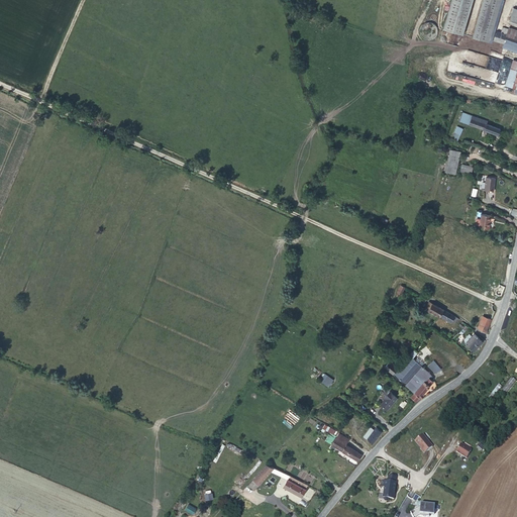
[(473,0),(452,0),(444,28),(463,34),(473,0)]
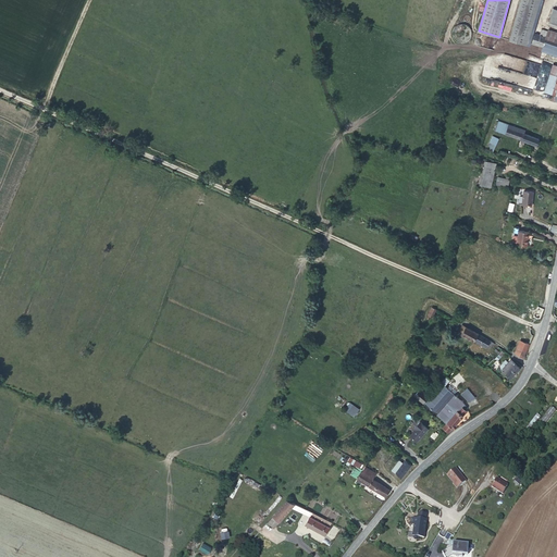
[(522,0),(508,39),(531,47),(532,44),(535,33),(547,1),(544,0),(522,0)]
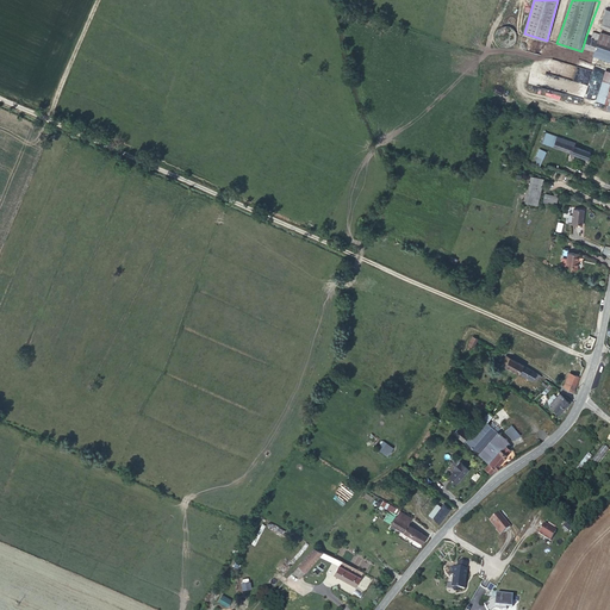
[(601,35),(598,41),(609,43),(609,33),(602,31),(601,35)]
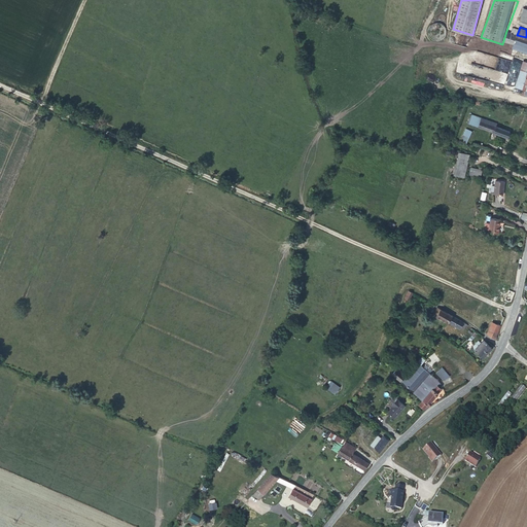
[(503,41),(513,45),(517,35),(512,33),(506,31),(503,41)]
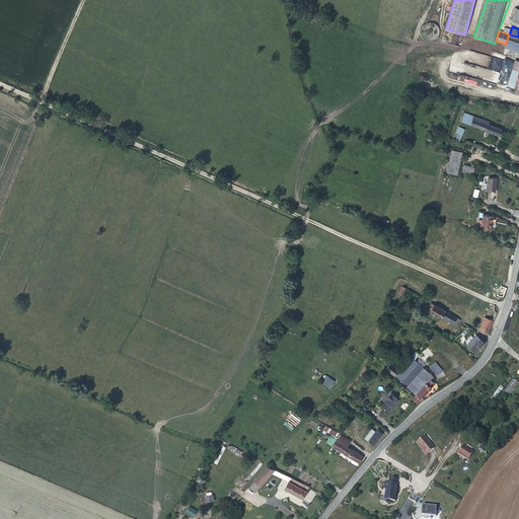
[(518,36),(509,34),(505,45),(505,47),(518,52),(518,36)]
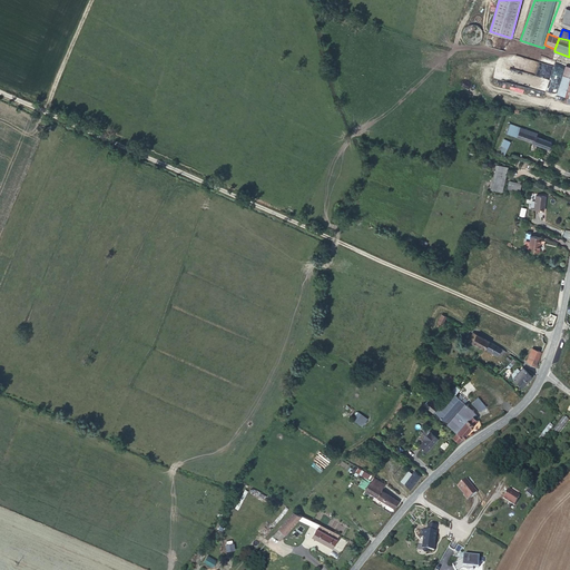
[(569,66),(561,64),(552,90),(569,96),(569,66)]
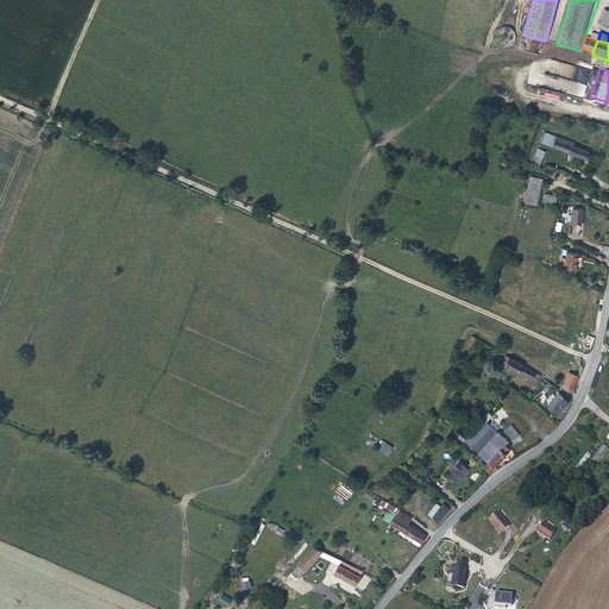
[(584,96),(585,82),(564,81),(563,94),(584,96)]
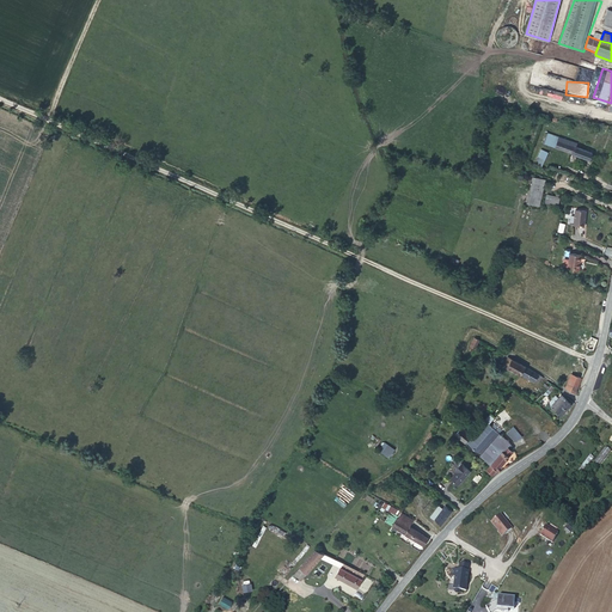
[(545,133),(542,144),(589,160),(592,153),(575,147),(577,144),(545,133)]
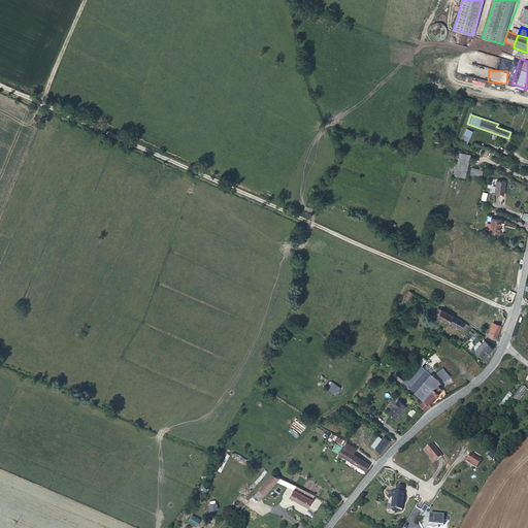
[(473,131),(466,127),(465,133),(471,136),(473,131)]
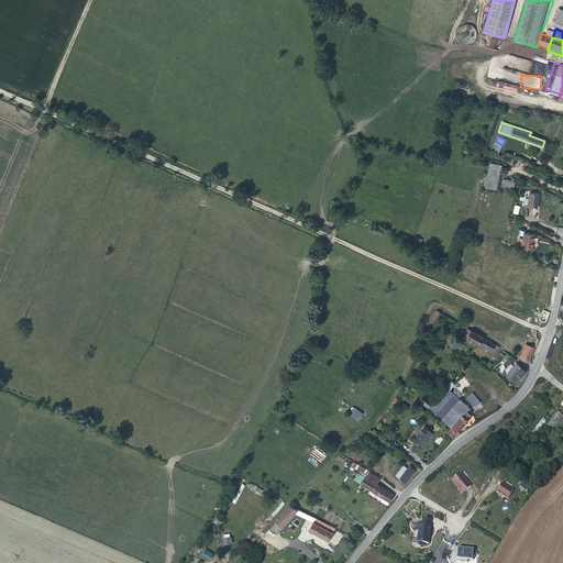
[(500,151),(503,145),(496,142),(494,147),(500,151)]
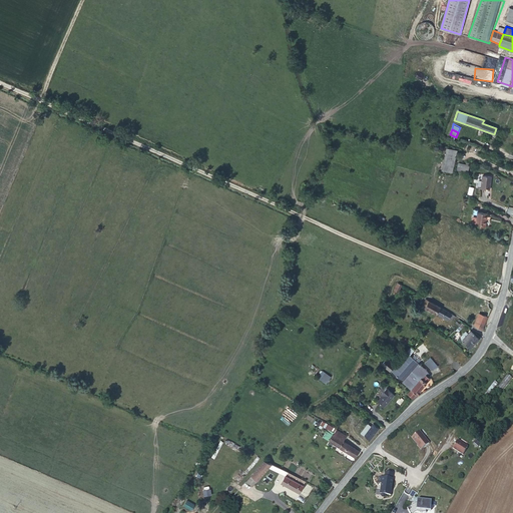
[(452,172),(458,150),(447,147),(441,170),(452,172)]
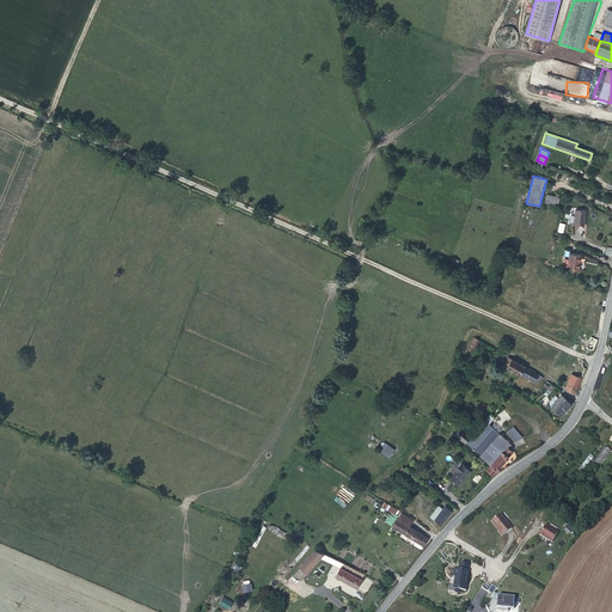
[(558,206),(561,196),(546,194),(545,202),(558,206)]
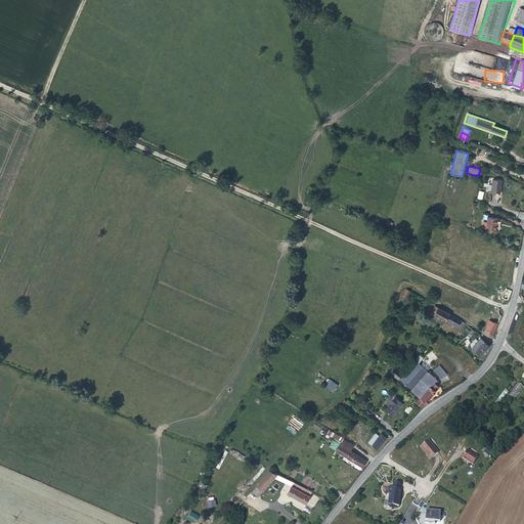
[(493,178),(491,191),(499,192),(503,180),(493,178)]
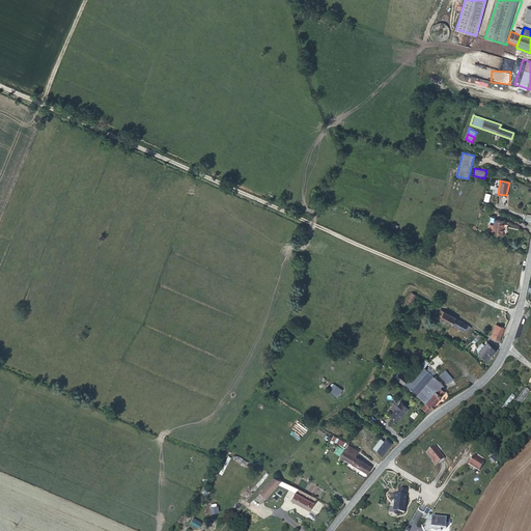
[(503,220),(494,218),(493,223),(492,229),(501,231),(503,220)]
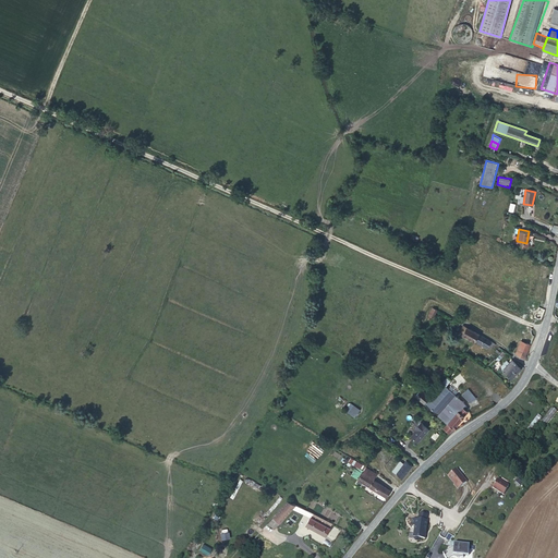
[(435,313),(431,311),(426,319),(431,322),(435,313)]
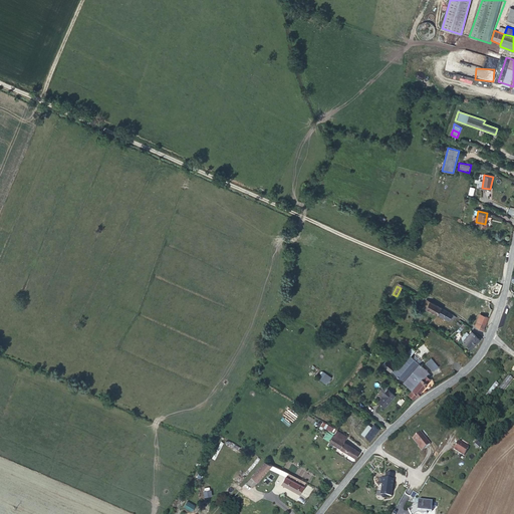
[(440,309),(422,300),(420,305),(426,308),(437,314),(440,309)]
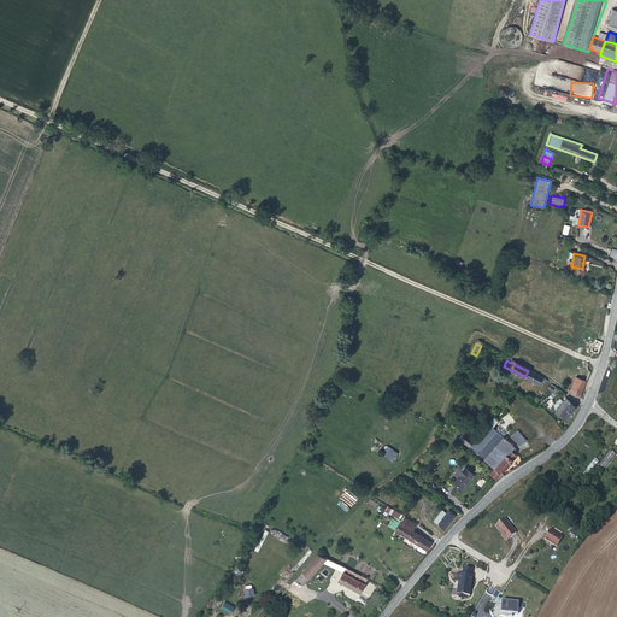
[(528,371),(524,377),(539,385),(542,377),(528,371)]
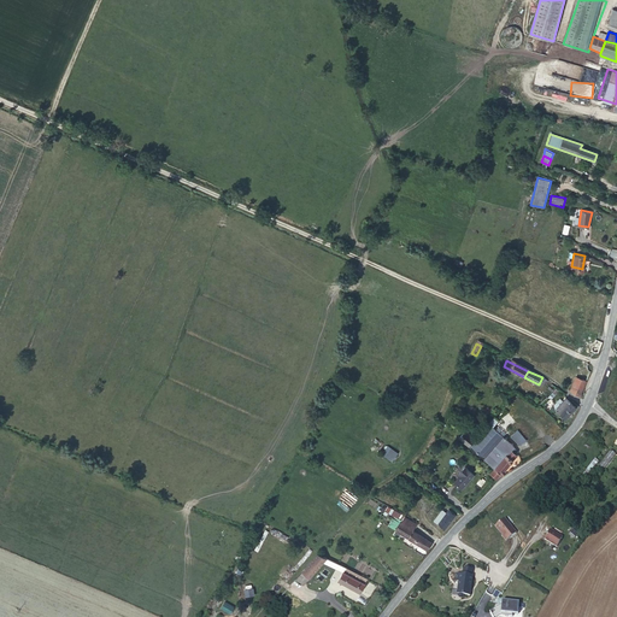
[(576,376),(570,391),(580,398),(587,381),(576,376)]
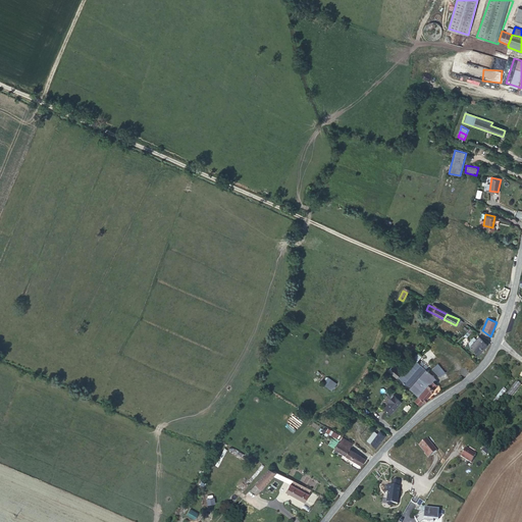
[(464,334),(463,335),(467,338),(474,330),(472,329),(470,328),(464,334)]
